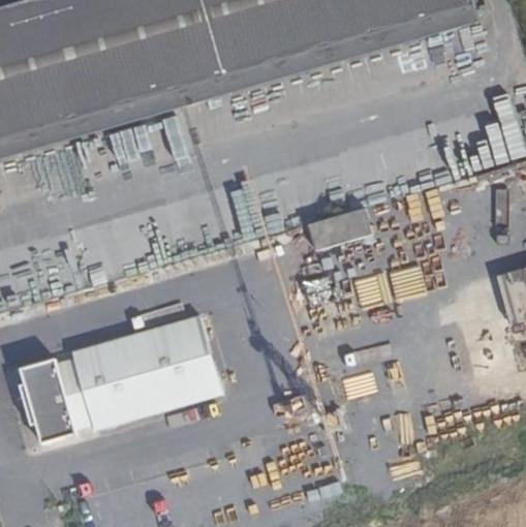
[(0,141),(476,5),(474,0),(25,0),(0,7),(0,141)]
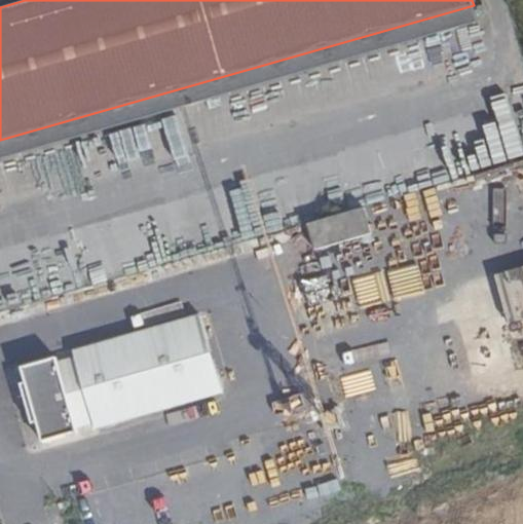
[(310,247),(367,230),(360,204),(303,221),(310,247)]
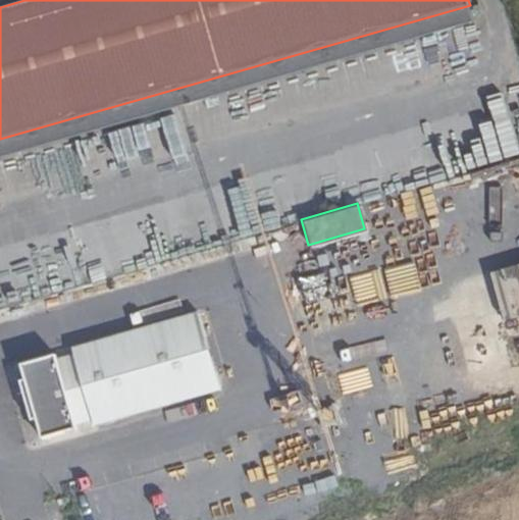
[(507,316),(518,312),(518,262),(495,269),(507,316)]
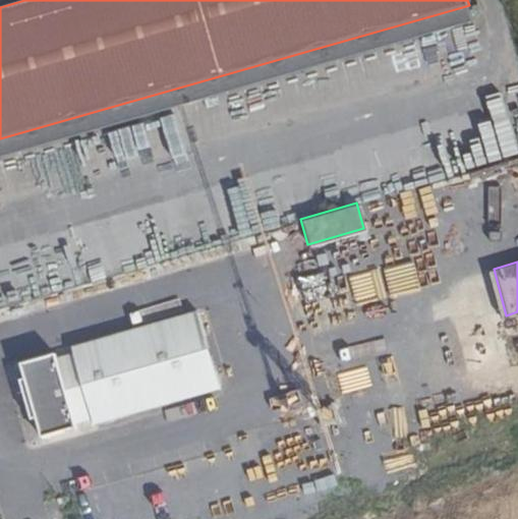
[(217,386),(195,309),(68,347),(70,352),(54,357),(52,352),(17,362),(22,378),(17,379),(20,390),(22,398),(29,418),(34,417),(40,436),(74,426),(72,421),(90,416),(91,422),(217,386)]
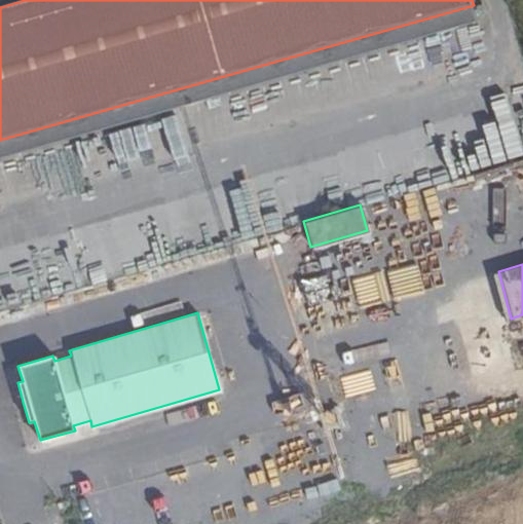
[(23,402),(21,394),(10,397),(12,405),(23,402)]
